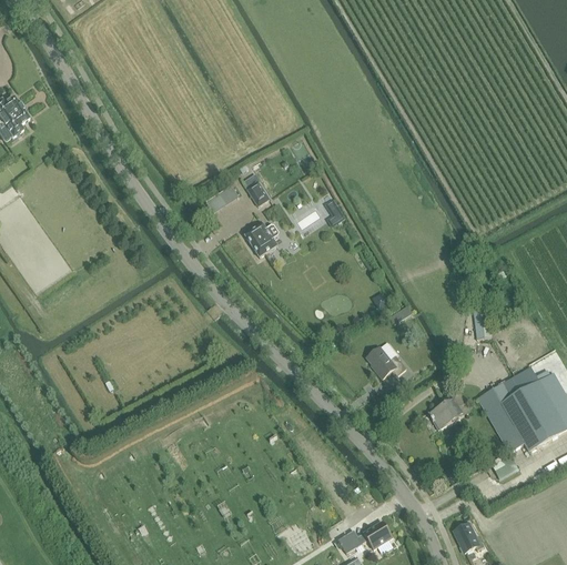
[(18,124),(28,119),(14,97),(4,102),(1,97),(0,98),(0,137),(2,140),(7,137),(9,140),(22,132),(20,130),(21,129),(18,124)]
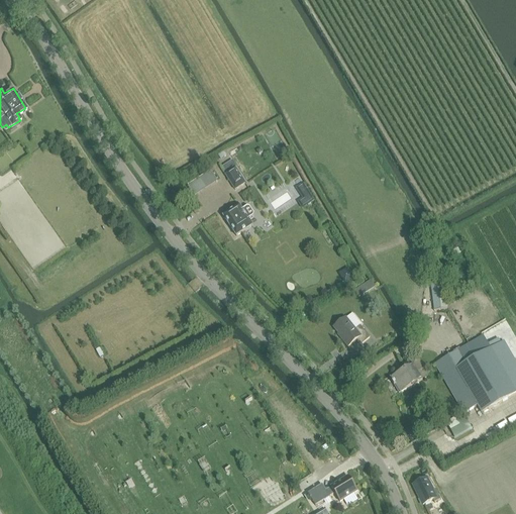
[(230,159),(221,165),(225,171),(228,169),(234,166),(230,159)]
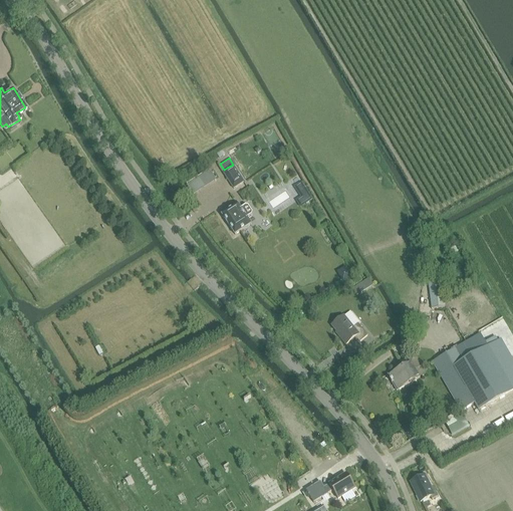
[(272,161),(276,170),(281,167),(277,159),(272,161)]
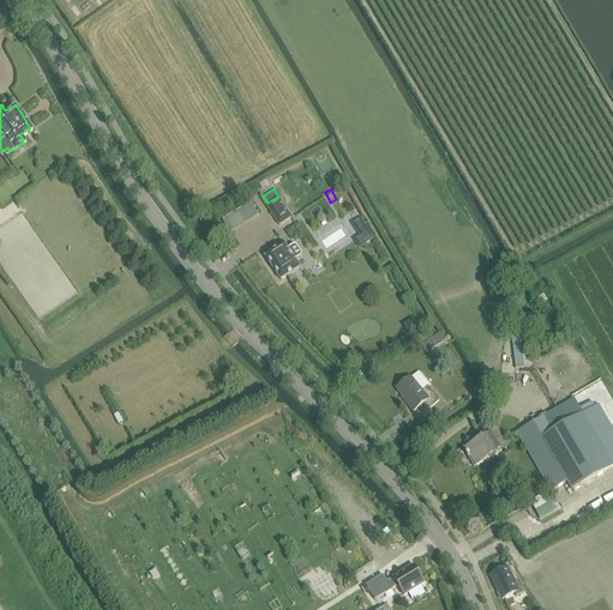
[(266,204),(278,222),(290,215),(278,197),(271,200),(266,204)]
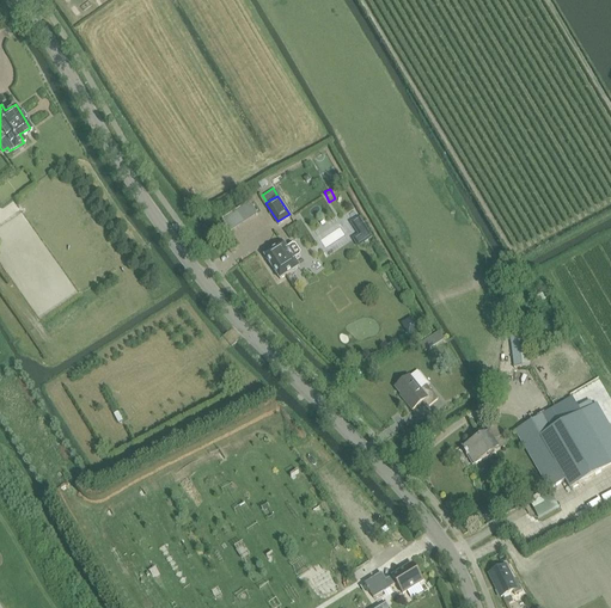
[(221,216),(230,229),(256,212),(248,198),(221,216)]
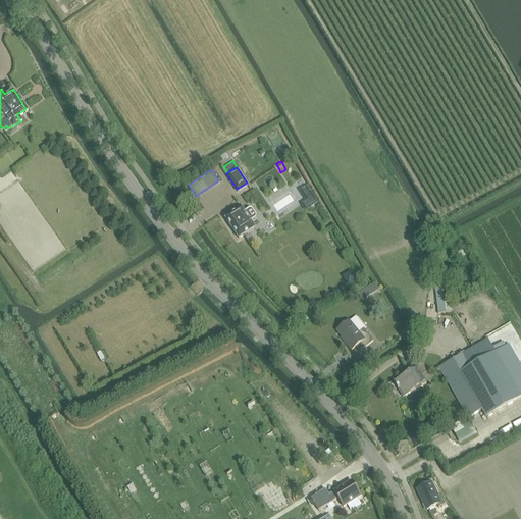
[(283,178),(289,186),(296,180),(290,173),(283,178)]
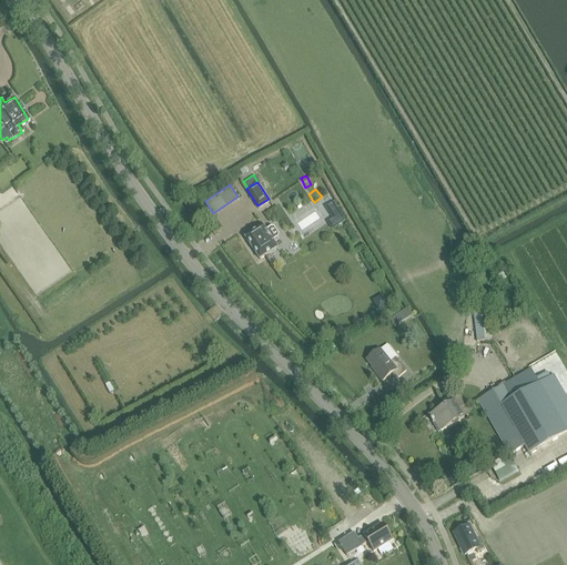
[(292,218),(294,224),(307,220),(305,213),(292,218)]
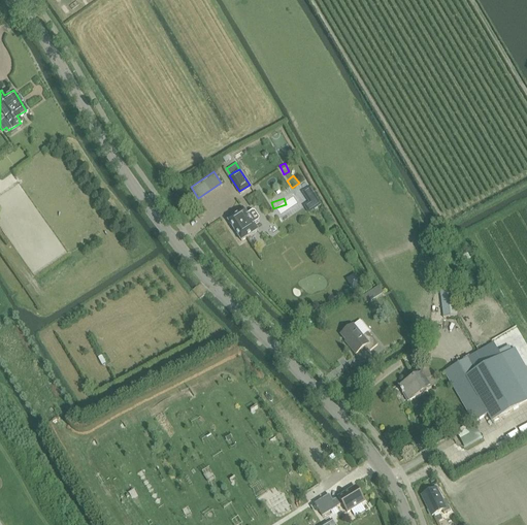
[(227,219),(240,238),(257,228),(253,222),(258,219),(258,216),(254,209),(252,208),(246,211),(243,207),(227,219)]
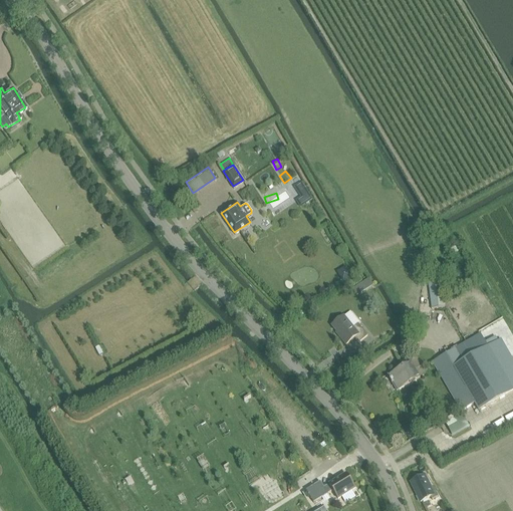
[(442,277),(428,279),(432,306),(446,304),(442,277)]
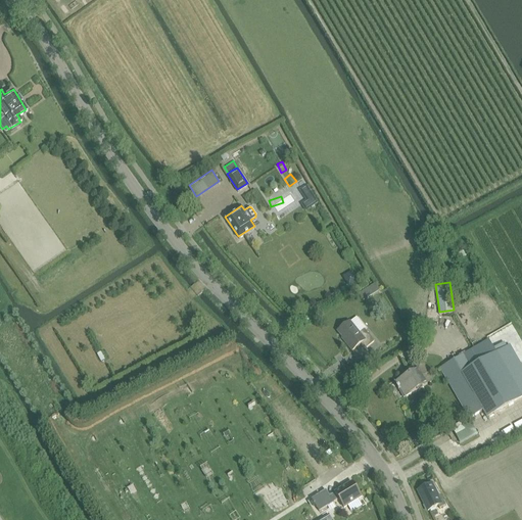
[(345,338),(344,339),(351,348),(360,341),(364,345),(373,338),(363,327),(359,330),(348,319),(337,328),(345,338)]
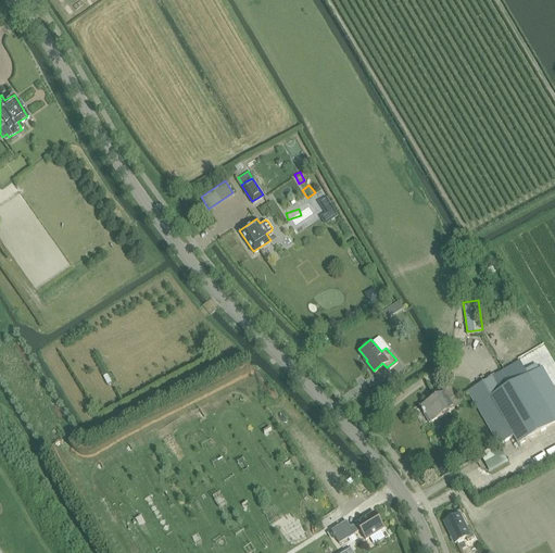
[(519,359),(466,389),(497,442),(512,435),(517,443),(554,419),(554,388),(541,365),(538,366),(535,362),(525,368),(519,359)]
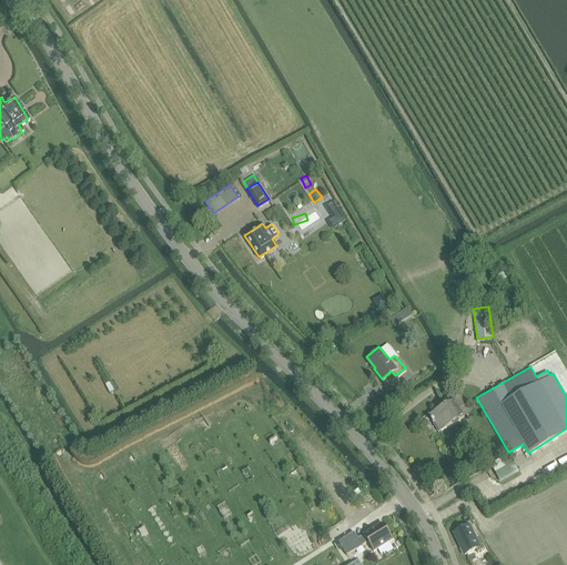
[(454,397),(427,413),(437,430),(463,414),(454,397)]
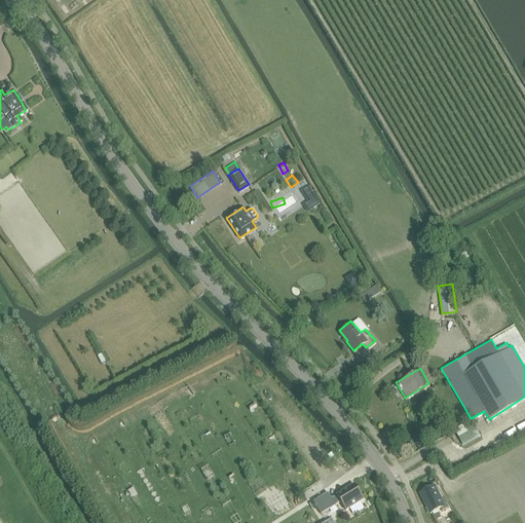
[(331,496),(327,490),(311,499),(320,512),(339,499),(345,508),(362,496),(353,482),(331,496)]
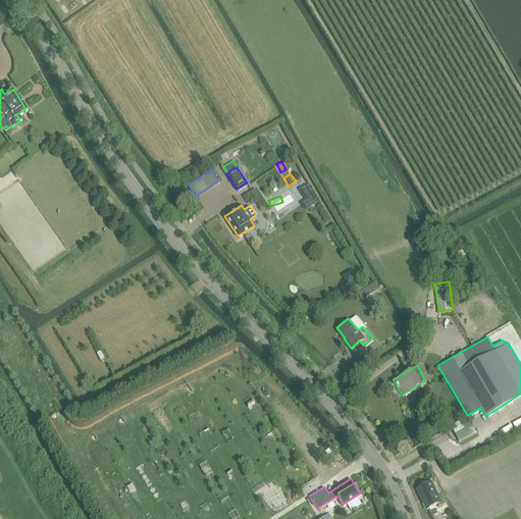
[(423,499),(422,500),(426,507),(439,500),(430,479),(416,486),(420,496),(421,495),(423,499)]
